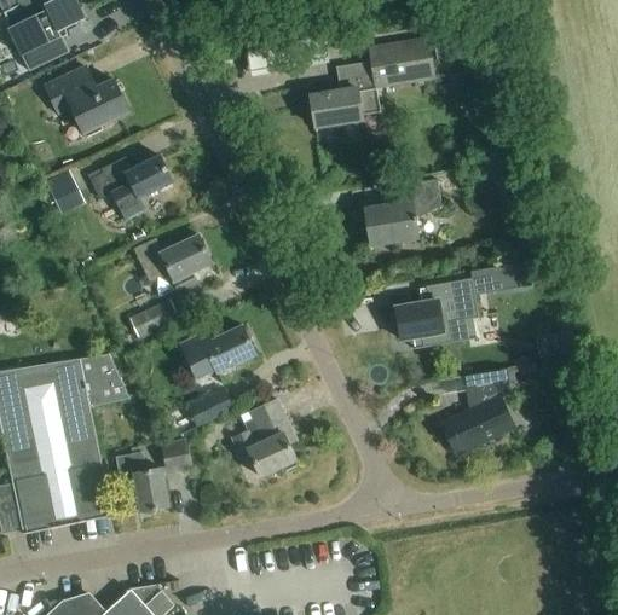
[(50,0),(0,0),(0,5),(3,11),(19,3),(18,0),(46,0),(47,1),(50,0)]
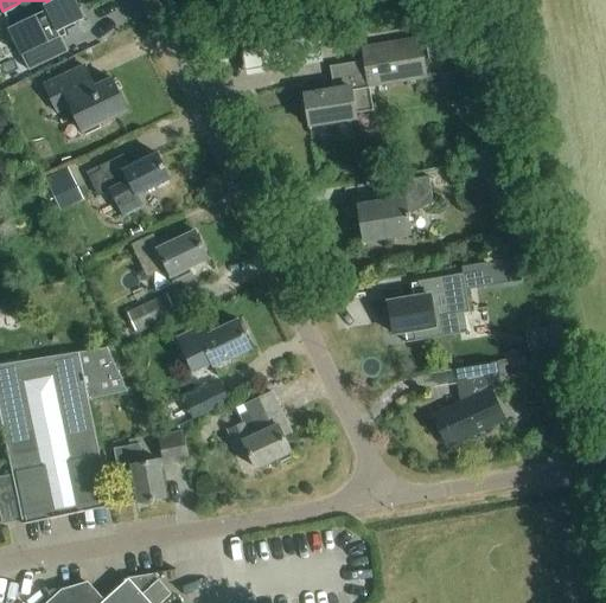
[(46,1),(45,0),(24,0),(19,2),(2,11),(7,21),(6,21),(30,70),(68,51),(57,31),(83,18),(74,0),(49,0),(46,1)]
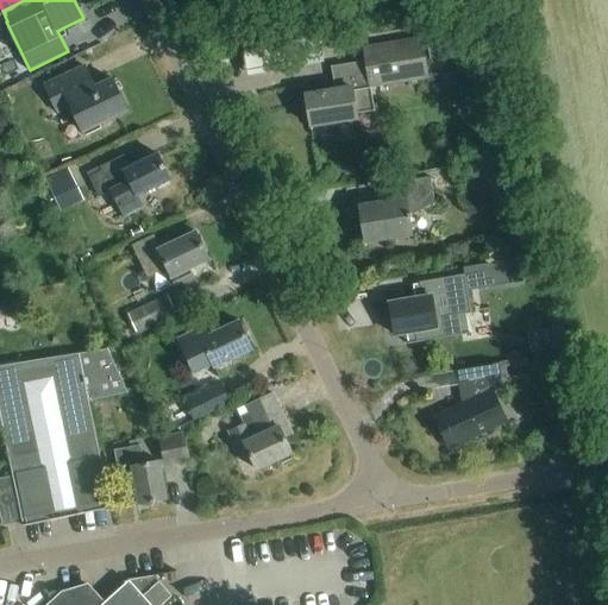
[(496,14),(476,17),(477,32),(497,29),(496,14)]
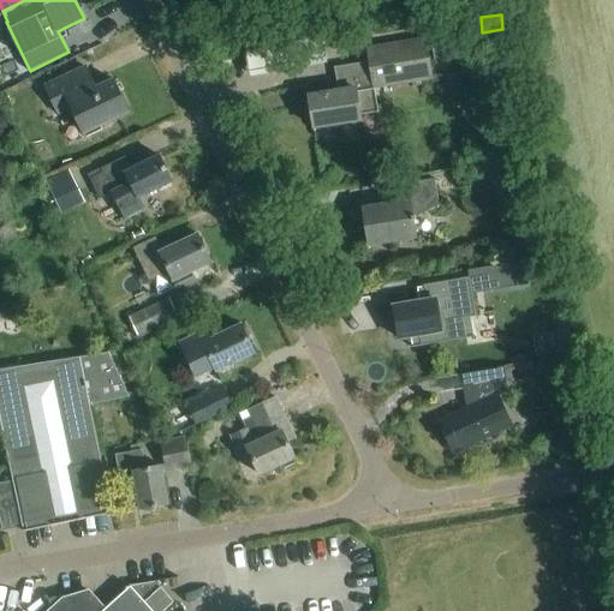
[(313,125),(358,118),(357,111),(375,108),(373,87),(434,77),(427,35),(365,45),(368,59),(333,65),(337,90),(307,94),(313,125)]
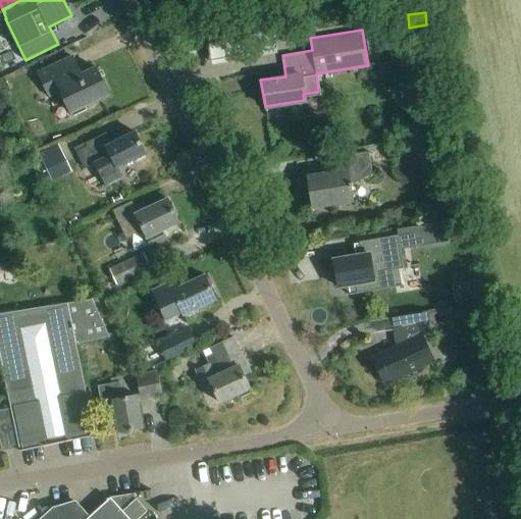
[(84,105),(108,94),(96,67),(81,74),(71,56),(37,72),(48,95),(58,90),(71,117),(86,110),(84,105)]
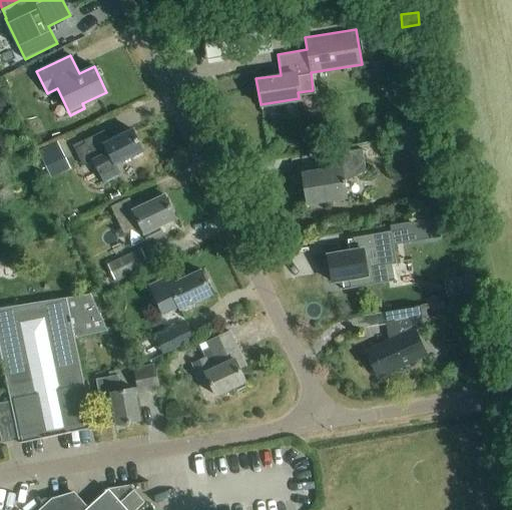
[(86,175),(96,170),(102,181),(119,173),(114,162),(130,155),(133,158),(141,153),(140,149),(142,149),(131,127),(109,138),(104,128),(82,139),(84,143),(74,148),(82,163),(80,164),(86,175)]
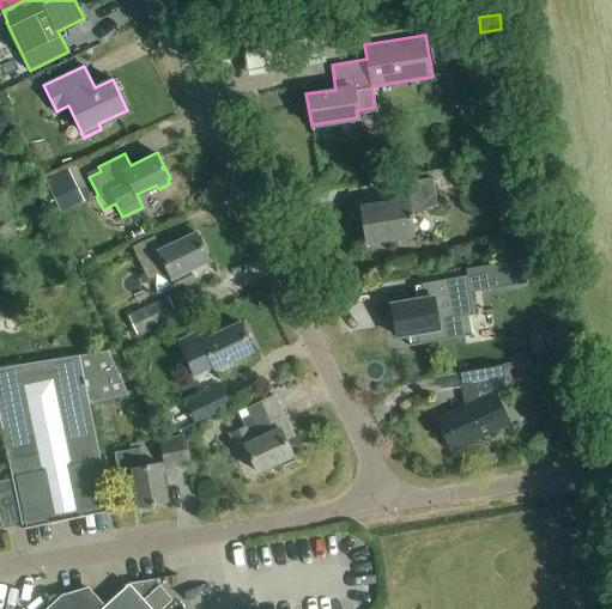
[(83,199),(67,168),(44,178),(60,209),(83,199)]
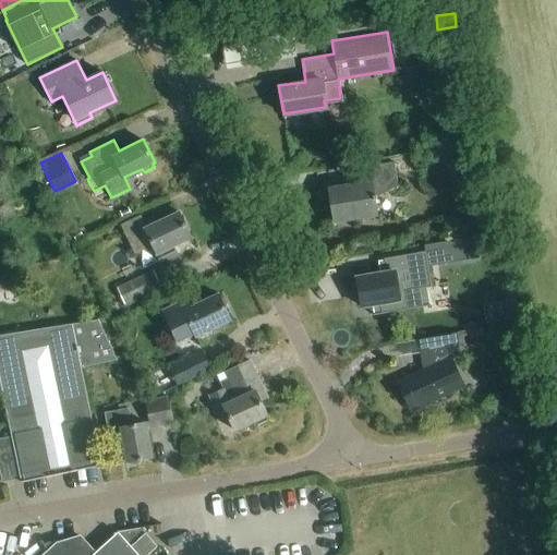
[(374,193),(398,184),(394,158),(367,164),(371,180),(327,186),(334,218),(376,210),(374,193)]
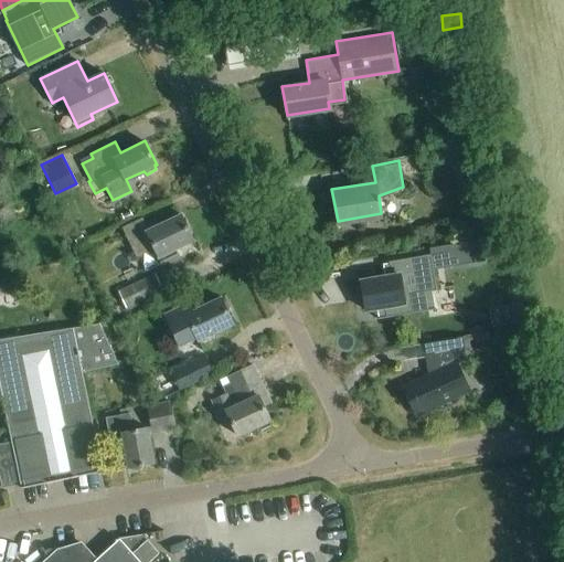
[(193,240),(181,214),(149,231),(142,216),(121,228),(136,256),(153,247),(163,266),(181,257),(177,247),(193,240)]
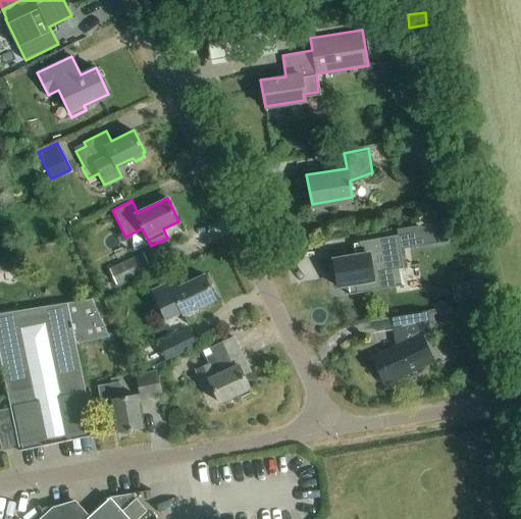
[(396,235),(399,247),(445,239),(441,220),(395,227),(396,235)]
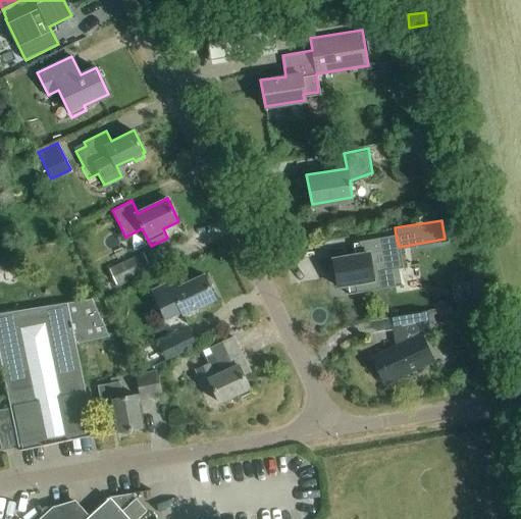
[(349,292),(402,283),(399,266),(402,266),(396,235),(360,241),(362,252),(330,257),(334,288),(348,286),(349,292)]
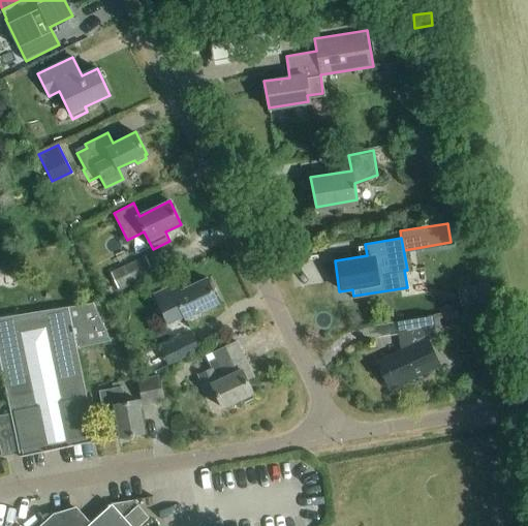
[(151,272),(144,255),(117,268),(124,283),(151,272)]
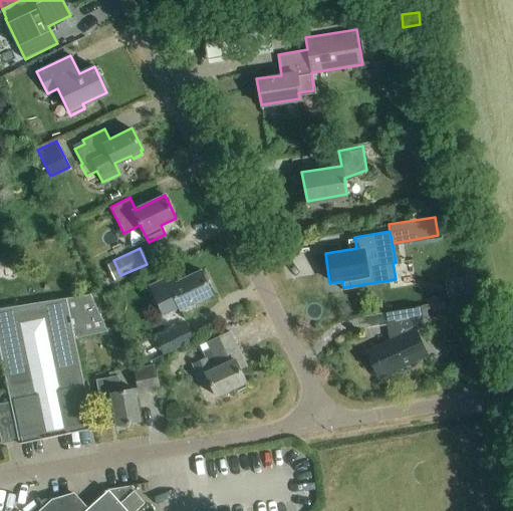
[(211,294),(200,270),(174,283),(169,272),(149,282),(164,314),(178,307),(179,310),(183,308),(185,310),(194,306),(194,302),(211,294)]
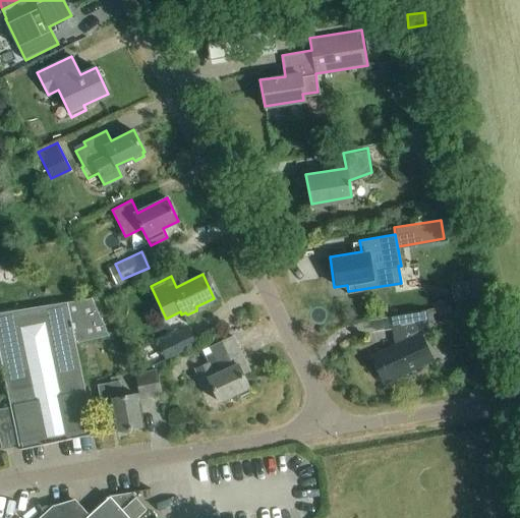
[(460,279),(462,295),(479,293),(478,278),(460,279)]
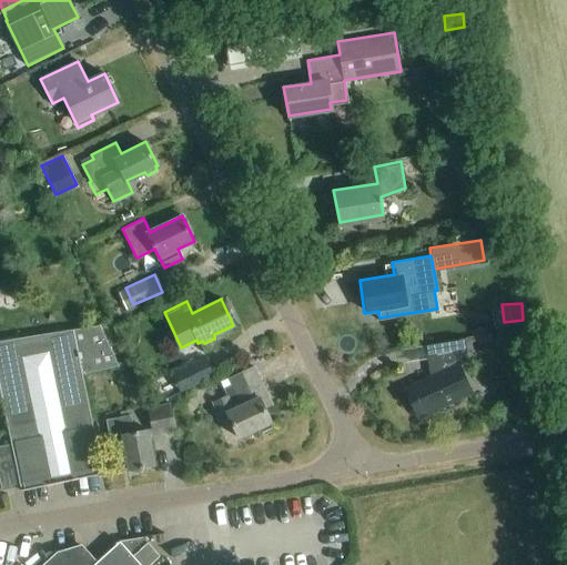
[(10,443),(19,482),(99,465),(80,373),(117,365),(98,325),(0,340),(0,396),(10,443)]
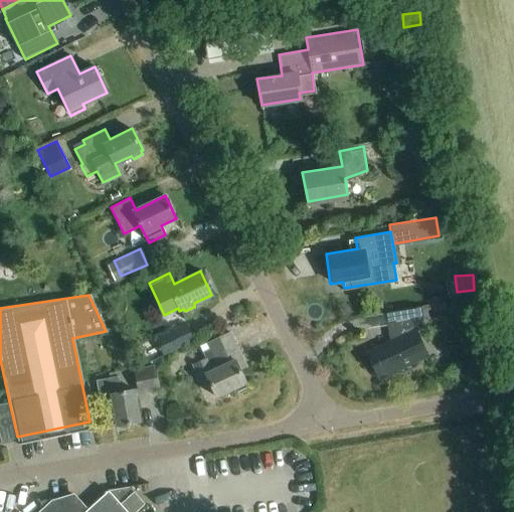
[(385,311),(389,339),(365,350),(378,378),(430,355),(417,329),(425,326),(421,305),(385,311)]
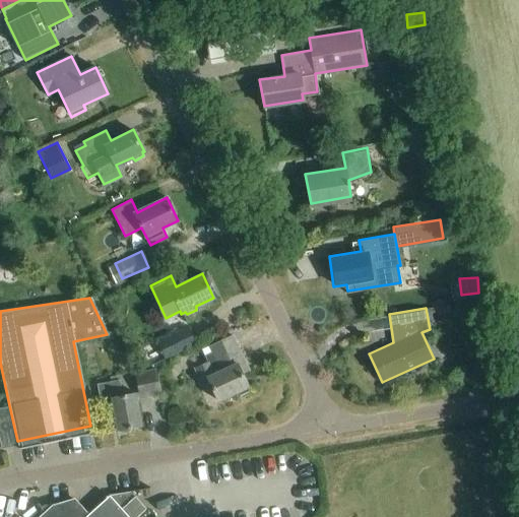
[(188,327),(157,341),(166,360),(197,344),(188,327)]
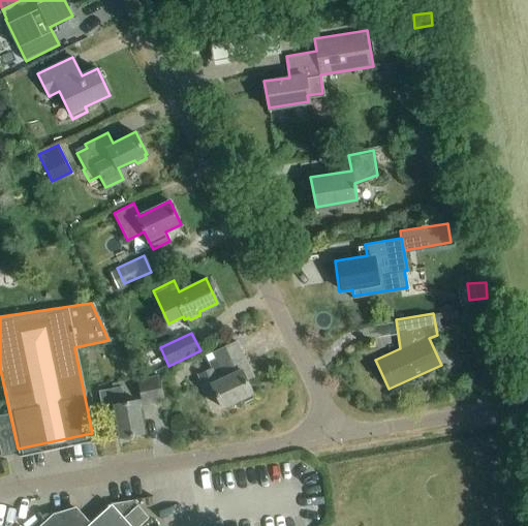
[(237,341),(213,352),(206,356),(211,368),(197,374),(205,389),(211,385),(222,408),(251,394),(245,380),(253,377),(237,341)]
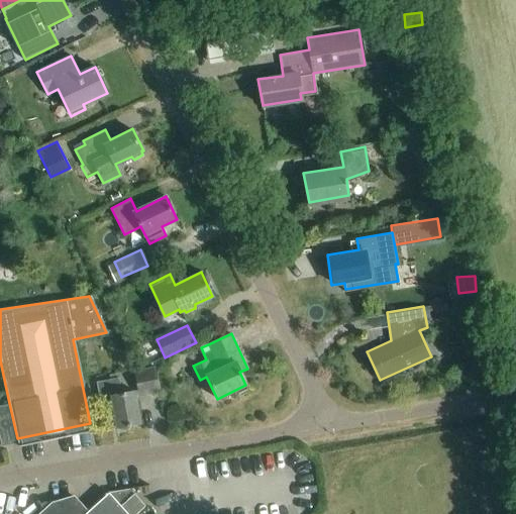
[(161,390),(156,365),(134,369),(138,394),(161,390)]
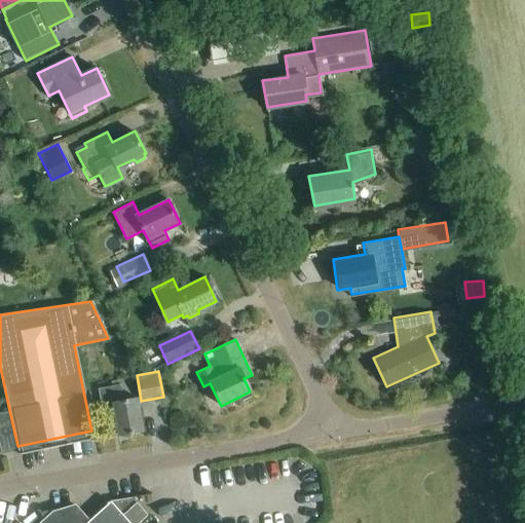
[(117,436),(141,431),(134,399),(122,401),(118,383),(97,388),(102,414),(112,412),(117,436)]
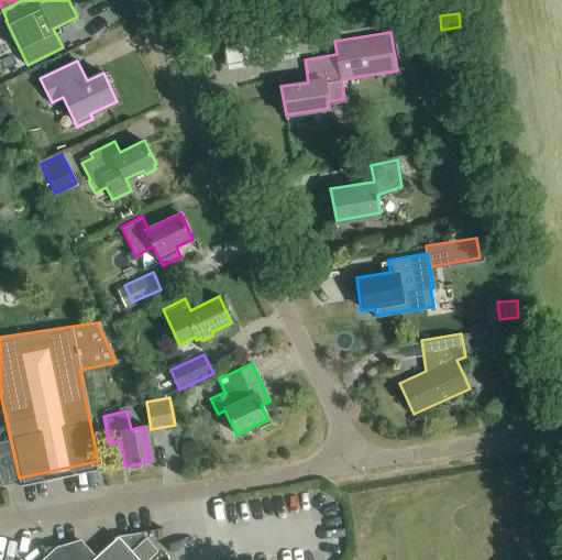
[(0,484),(19,481),(19,478),(10,439),(0,441),(0,484)]
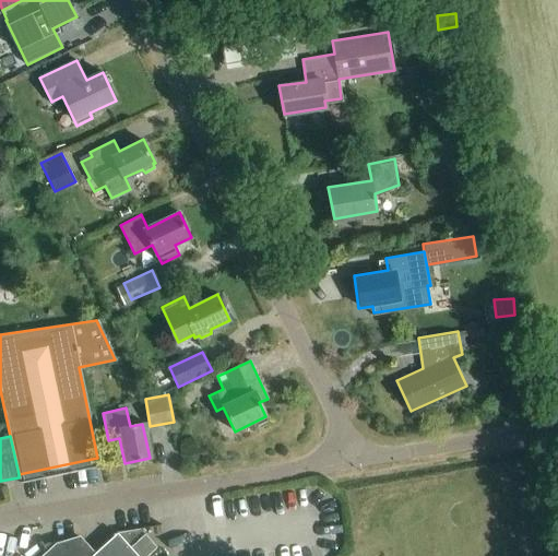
[(141,555),(154,544),(139,528),(119,531),(95,553),(88,545),(76,555),(141,555)]
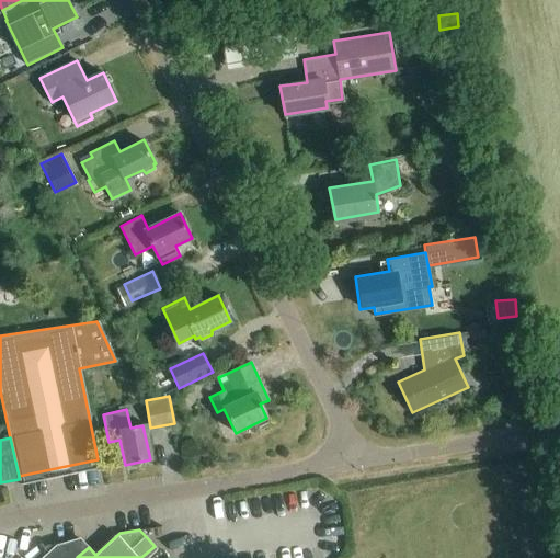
[(77,557),(89,547),(80,537),(78,538),(55,545),(41,557),(77,557)]
